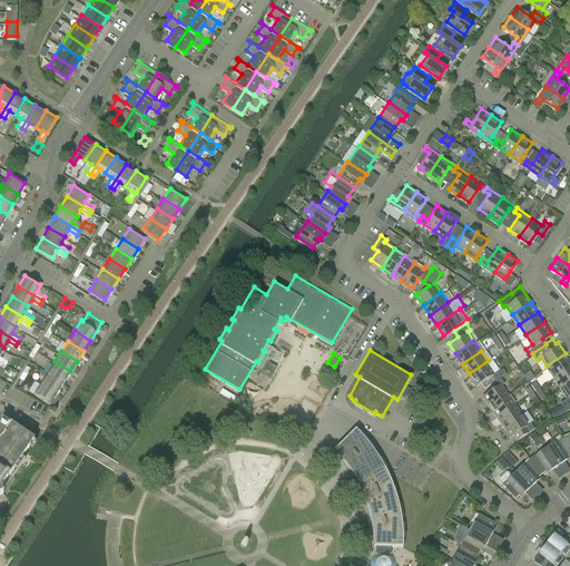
[(569,363),(569,360),(566,353),(547,366),(553,376),(569,363)]
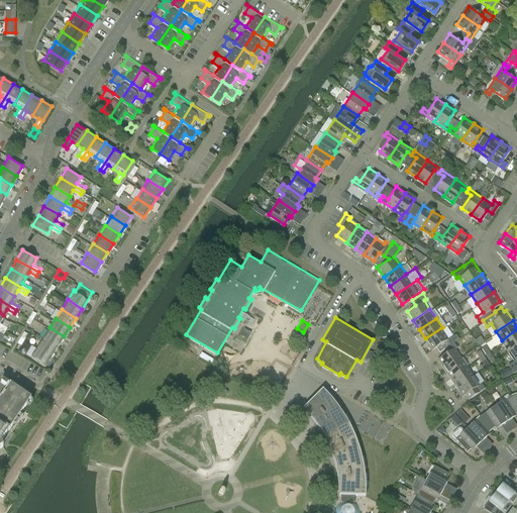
[(49,327),(43,336),(58,345),(64,336),(49,327)]
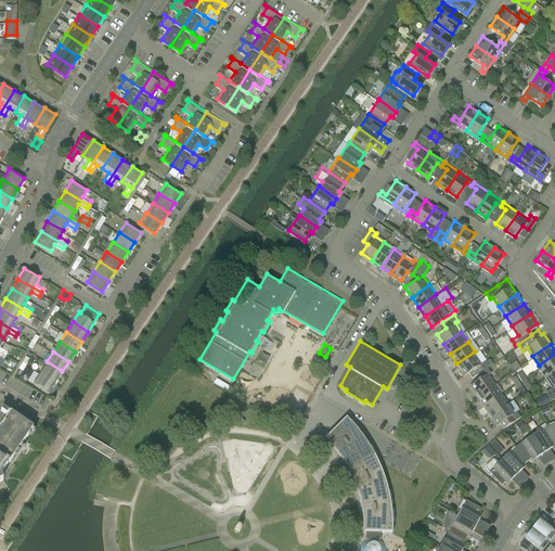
[(480,360),(475,351),(456,363),(463,373),(473,367),(476,372),(487,364),(483,359),(480,360)]
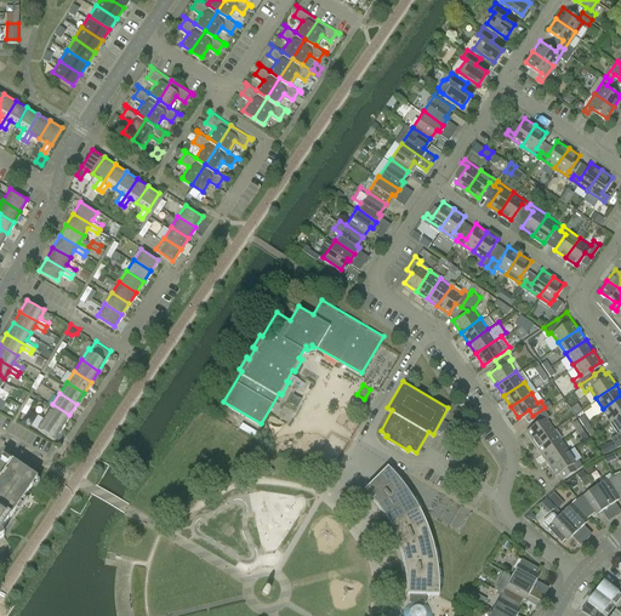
[(362,405),(364,399),(357,394),(353,400),(362,405)]
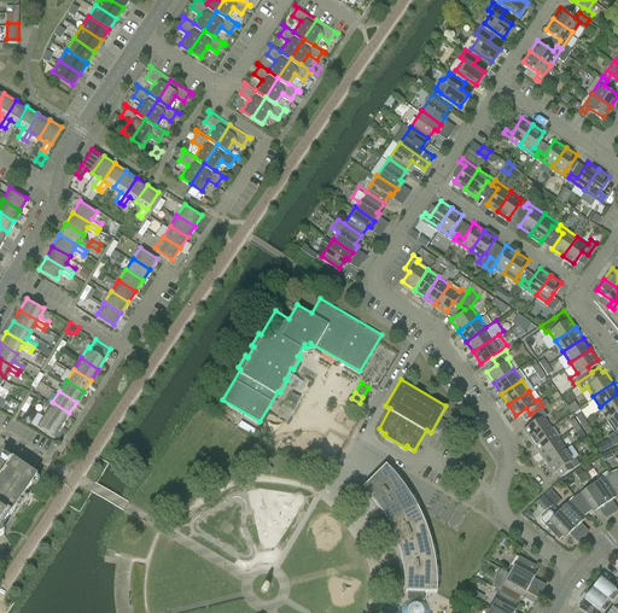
[(617,409),(617,393),(600,407),(607,418),(617,409)]
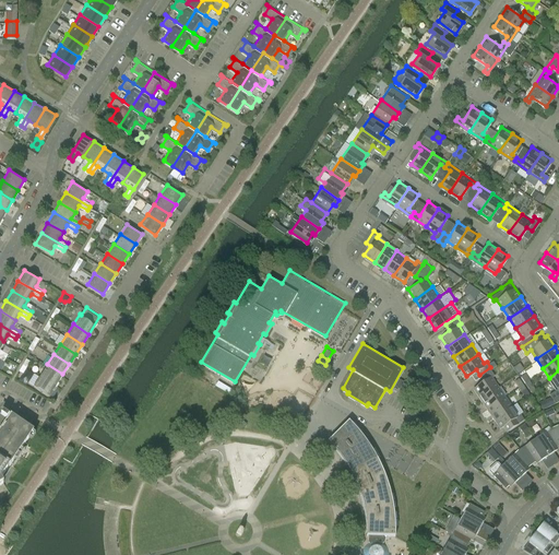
[(513,364),(518,370),(524,366),(520,359),(513,364)]
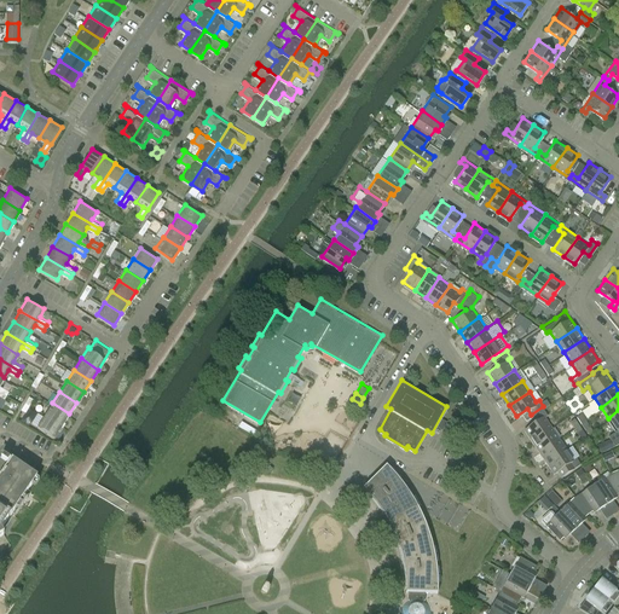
[(62,424),(69,413),(52,403),(45,413),(62,424)]
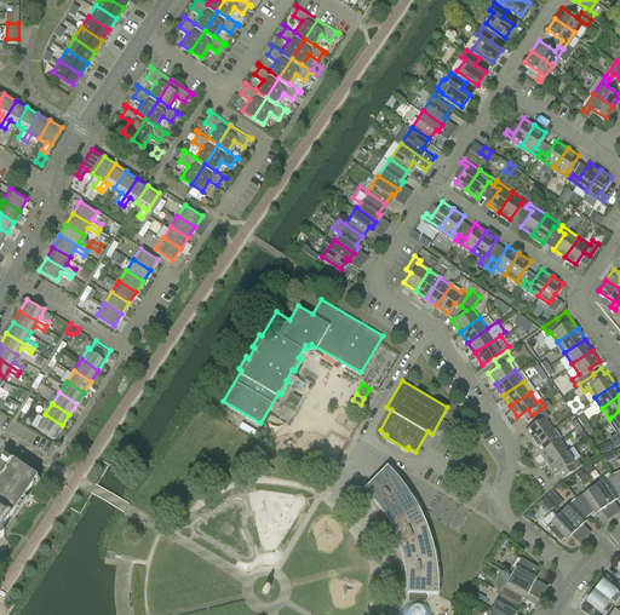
[(526,427),(533,440),(552,425),(545,415),(549,413),(544,407),(532,415),(535,421),(526,427)]
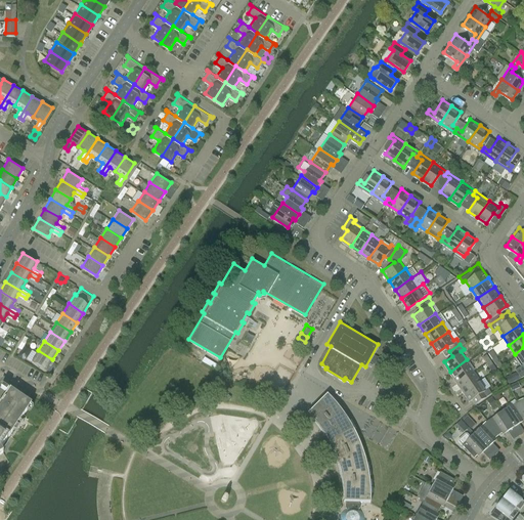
[(515,366),(519,372),(521,375),(523,373),(523,347),(515,354),(521,362),(515,366)]
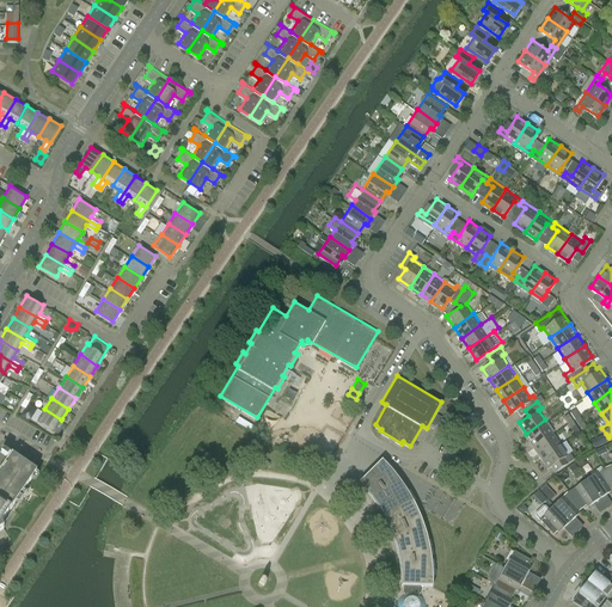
[(61,420),(44,409),(37,420),(54,430),(61,420)]
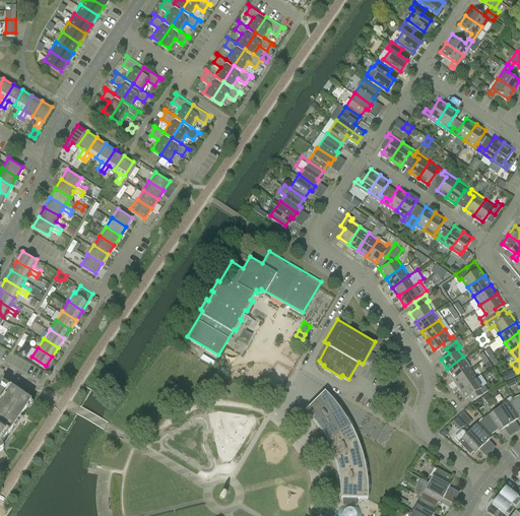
[(372,359),(376,352),(371,349),(367,357),(372,359)]
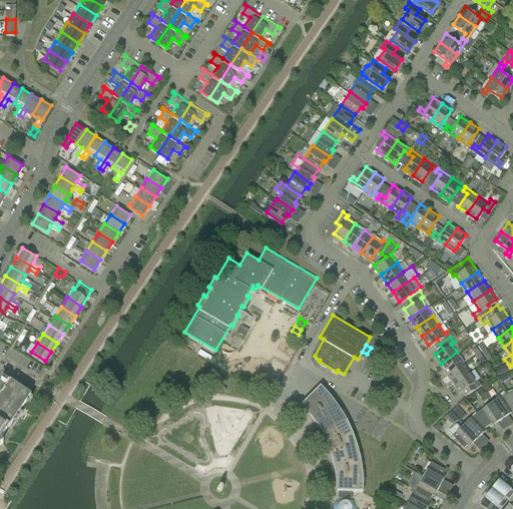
[(463,361),(457,352),(441,364),(447,372),(463,361)]
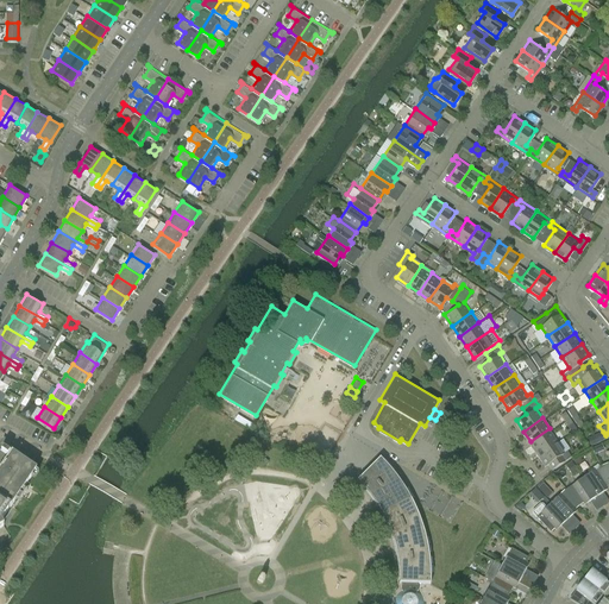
[(531,441),(538,452),(557,439),(550,428),(531,441)]
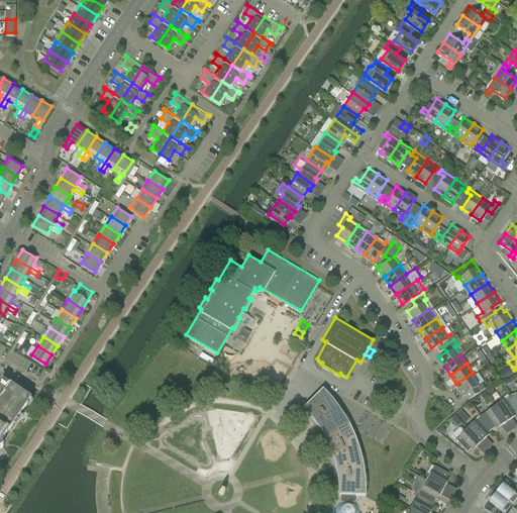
[(502,376),(513,371),(510,365),(499,370),(502,376)]
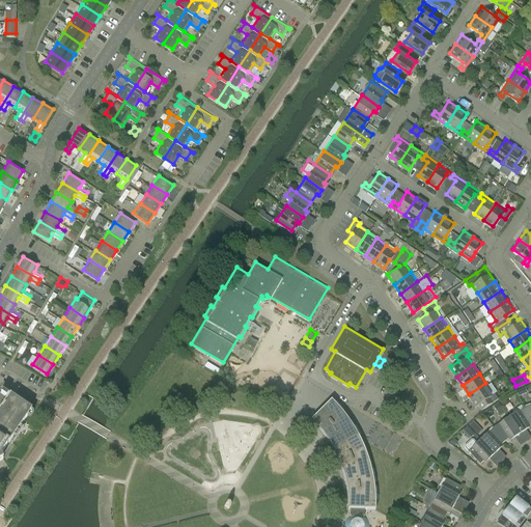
[(0,456),(3,455),(1,450),(8,439),(9,439),(32,406),(26,401),(30,395),(31,395),(31,394),(3,378),(2,379),(3,379),(0,383),(0,399),(2,401),(4,398),(6,399),(0,409),(0,456)]
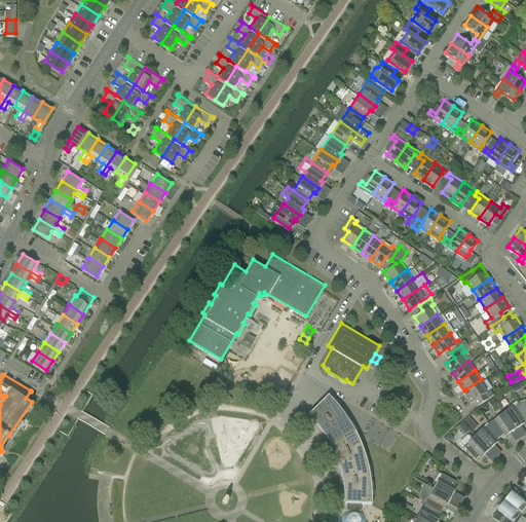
[(487,388),(481,379),(464,390),(471,401),(474,399),(477,403),(493,392),(490,386),(487,388)]
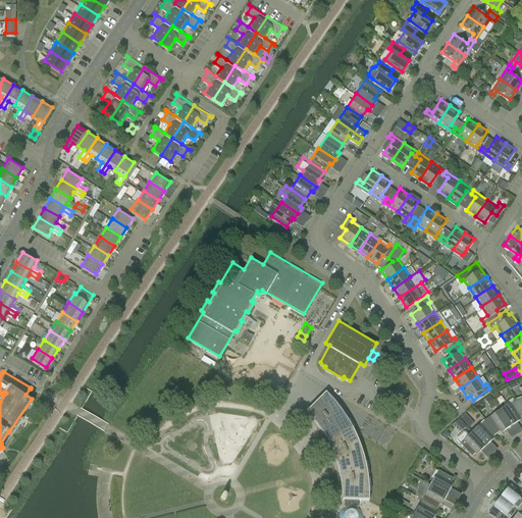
[(508,381),(510,386),(518,382),(516,378),(508,381)]
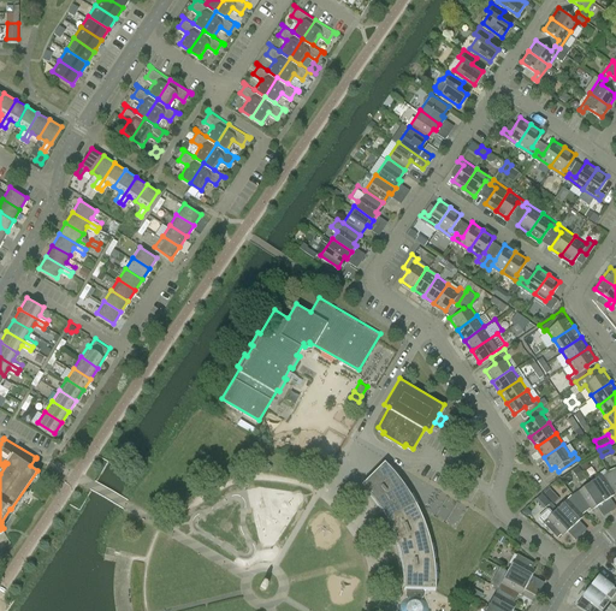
[(400,610),(427,610),(428,609),(428,601),(425,595),(422,594),(422,593),(422,587),(436,587),(436,582),(436,577),(436,570),(434,563),(434,557),(433,553),(433,550),(431,544),(431,540),(430,537),(428,534),(427,531),(427,527),(425,521),(424,517),(420,511),(418,506),(415,500),(406,486),(396,472),(384,460),(362,482),(361,481),(361,482),(371,492),(379,503),(386,515),(388,517),(390,522),(391,525),(392,528),(394,533),(397,541),(398,545),(398,547),(400,553),(401,558),(402,564),(402,569),(403,573),(403,577),(403,582),(403,587),(404,586),(406,586),(406,593),(407,594),(402,598),(400,605),(400,610)]
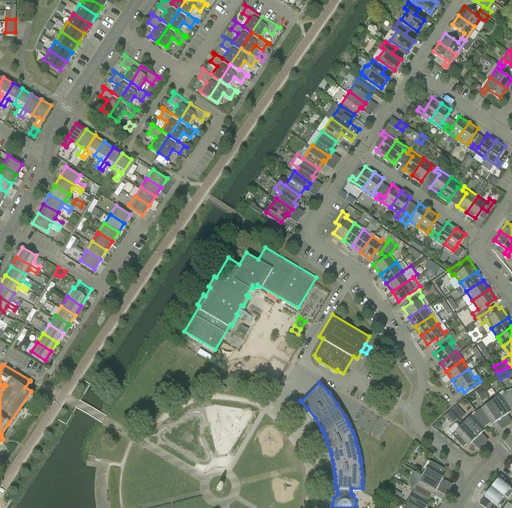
[(485,393),(481,386),(476,389),(481,396),(485,393)]
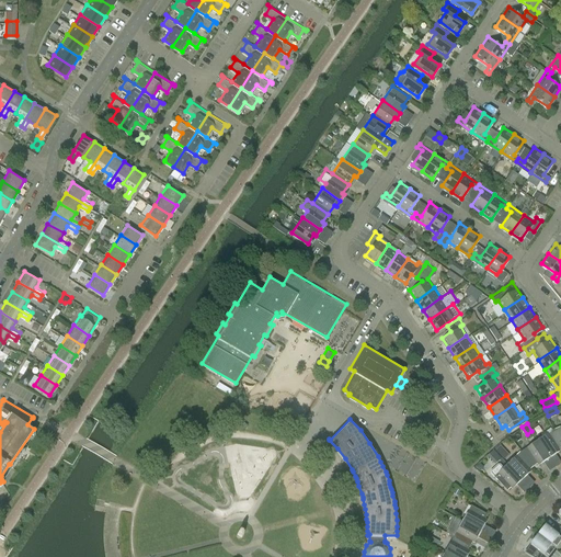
[(537,438),(549,455),(556,451),(554,448),(560,444),(560,440),(553,427),(537,438)]
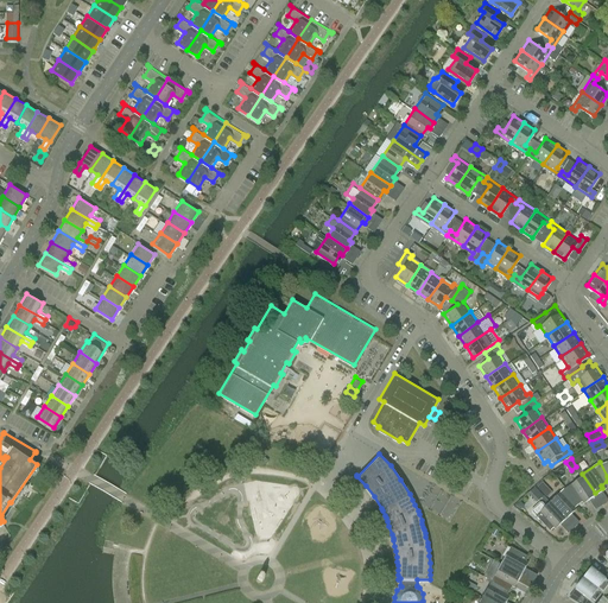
[(582,474),(565,484),(578,501),(578,500),(588,495),(589,497),(595,493),(582,474)]
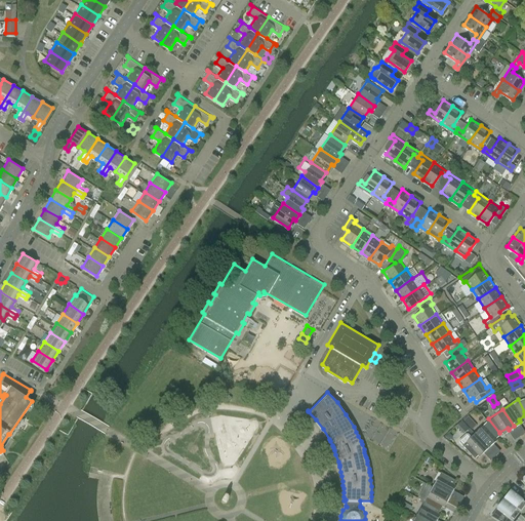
[(468,413),(463,417),(472,426),(476,422),(468,413)]
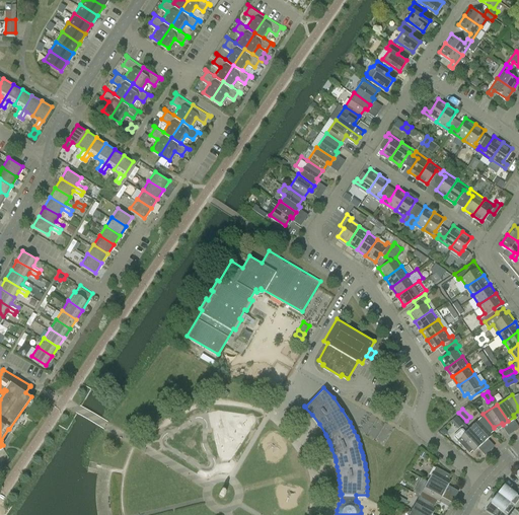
[(469,426),(483,441),(488,436),(487,435),(493,429),(494,428),(483,414),(469,426)]
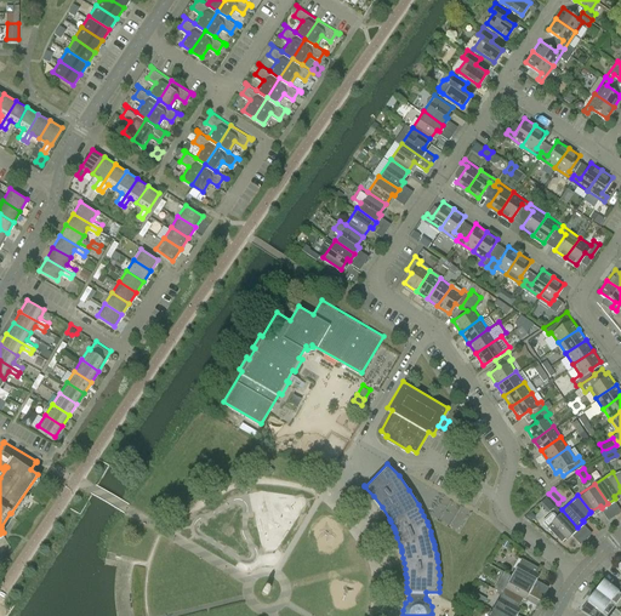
[(562,509),(557,513),(553,509),(551,509),(543,517),(542,519),(547,524),(562,539),(570,531),(573,532),(577,528),(562,509)]
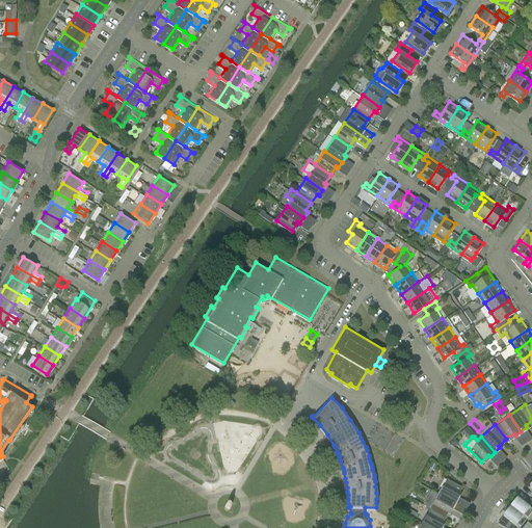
[(447,476),(439,491),(456,501),(459,495),(457,494),(462,484),(447,476)]
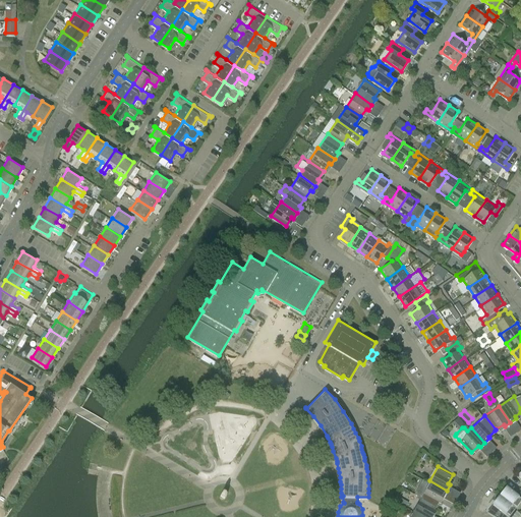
[(444,497),(447,491),(429,480),(421,495),(437,504),(442,495),(444,497)]
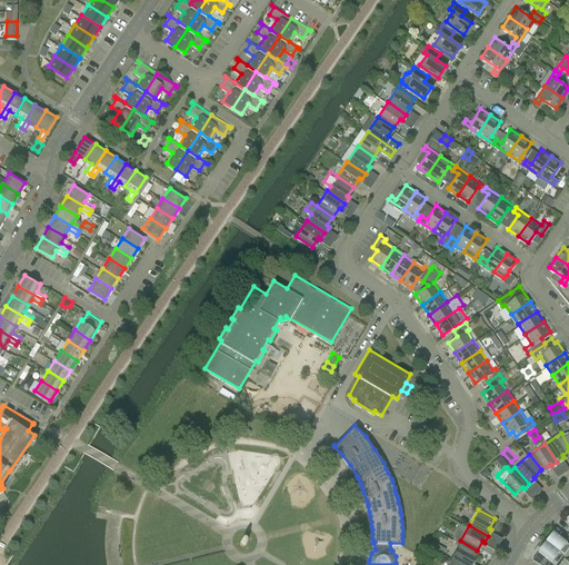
[(552,529),(545,539),(565,554),(568,547),(568,533),(568,532),(562,537),(552,529)]
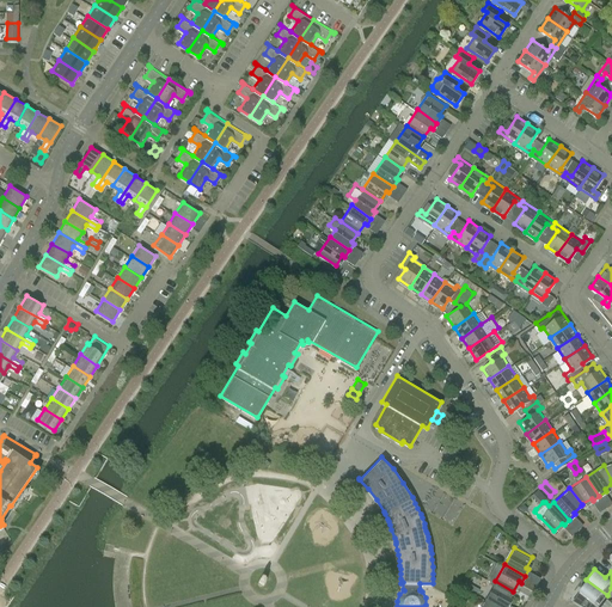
[(599,606),(607,595),(586,580),(579,590),(588,598),(583,605),(587,606),(599,606)]
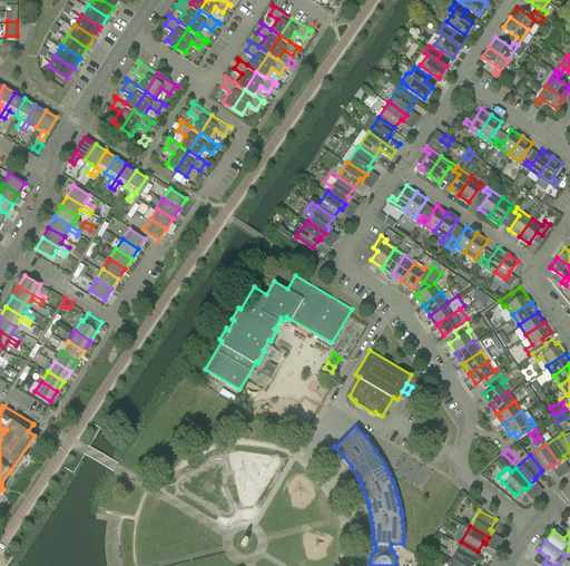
[(461,542),(452,558),(467,565),(472,565),(474,562),(472,560),(478,552),(461,542)]
